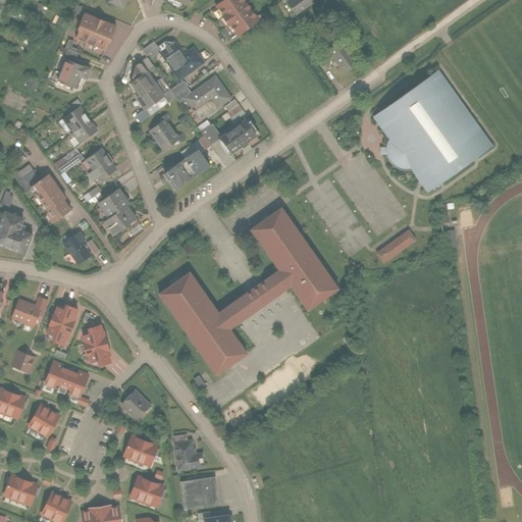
[(107,0),(106,4),(124,10),(127,0),(107,0)]
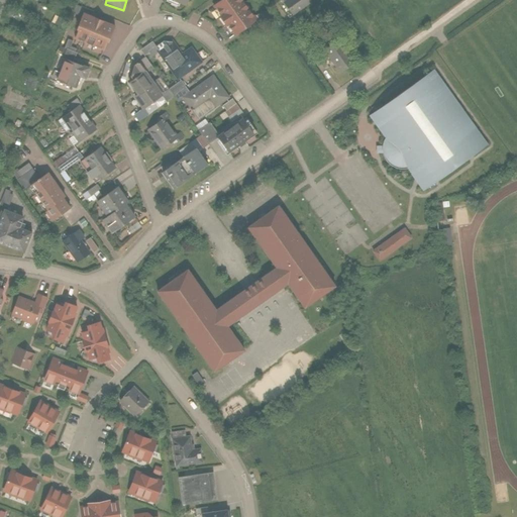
[(161,0),(183,9),(186,0),(161,0)]
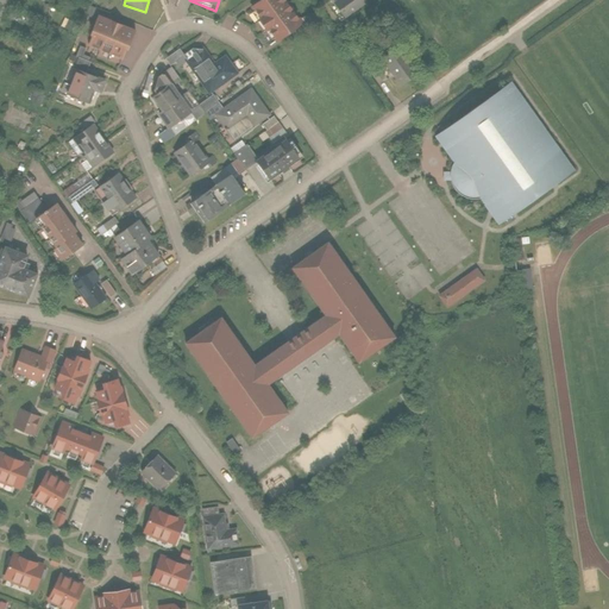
[(306,22),(290,0),(263,0),(253,7),(277,42),(306,22)]
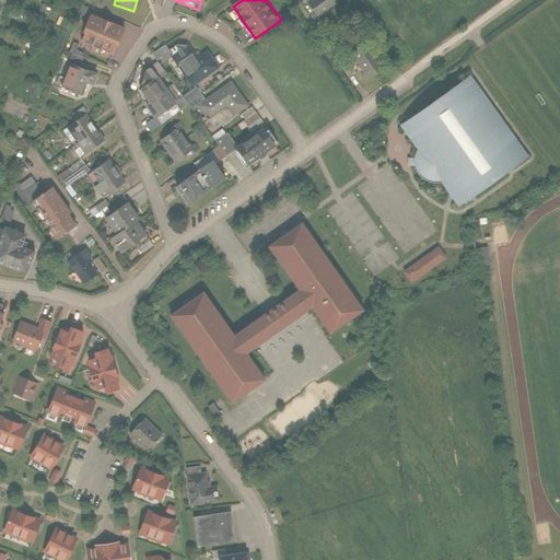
[(306,0),(301,4),(311,18),(330,1),(329,0),(306,0)]
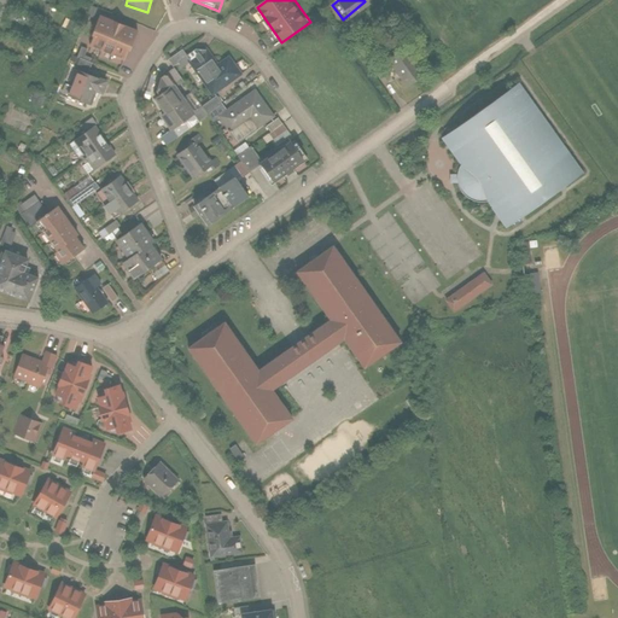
[(85,51),(122,65),(135,34),(98,19),(85,51)]
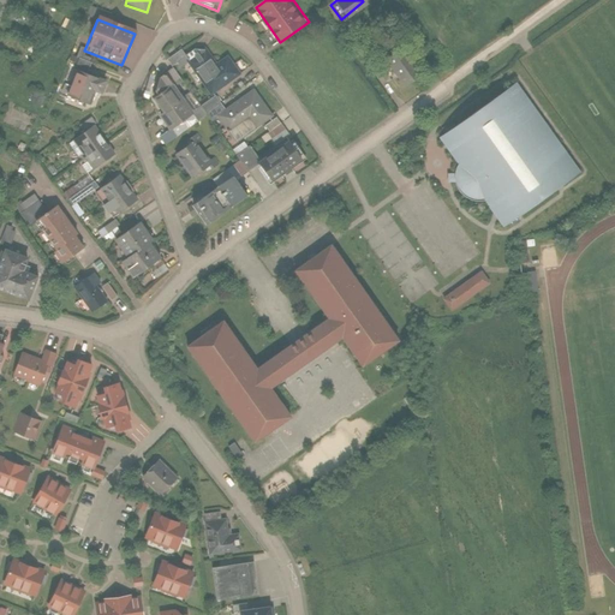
[(210,97),(240,77),(227,59),(215,66),(203,51),(185,63),(210,97)]
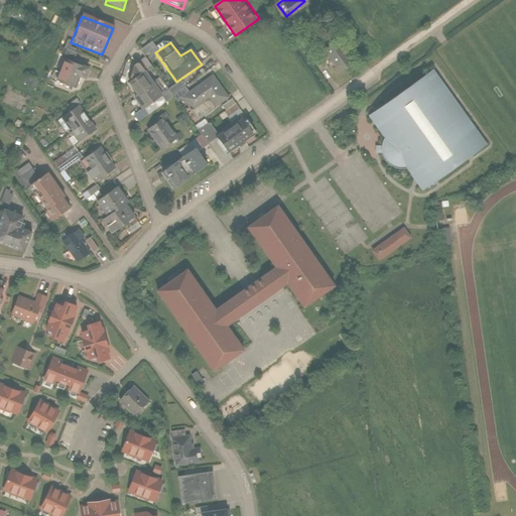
[(325,51),(340,73),(348,68),(339,55),(342,53),(338,47),(335,49),(332,46),(325,51)]
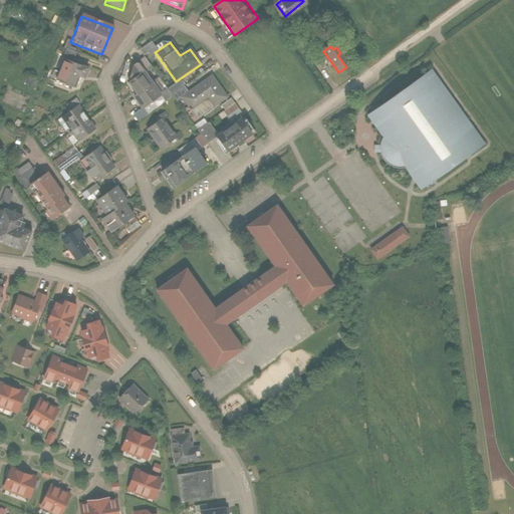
[(84,79),(88,68),(61,58),(53,79),(73,87),(77,76),(84,79)]
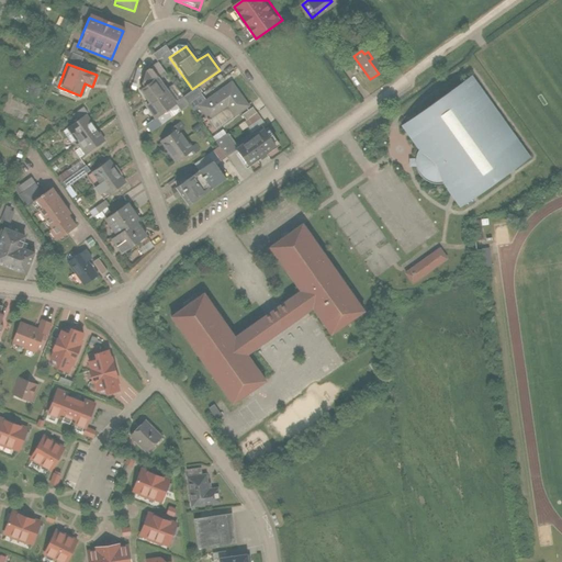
[(157,121),(178,105),(158,77),(138,90),(148,104),(146,105),(157,121)]
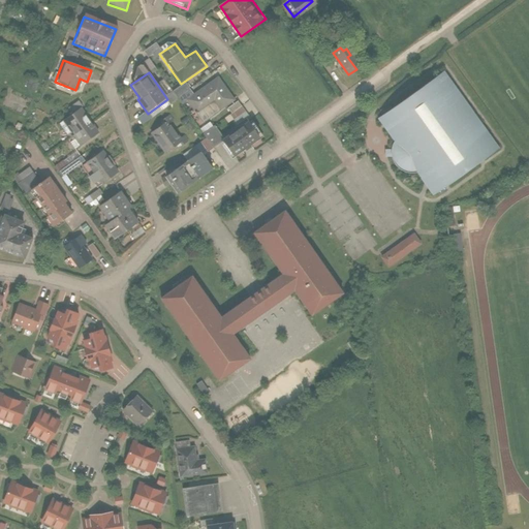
[(440,72),(374,122),(394,149),(392,161),(395,173),(405,179),(416,181),(426,194),(430,199),(481,162),(496,151),(440,72)]
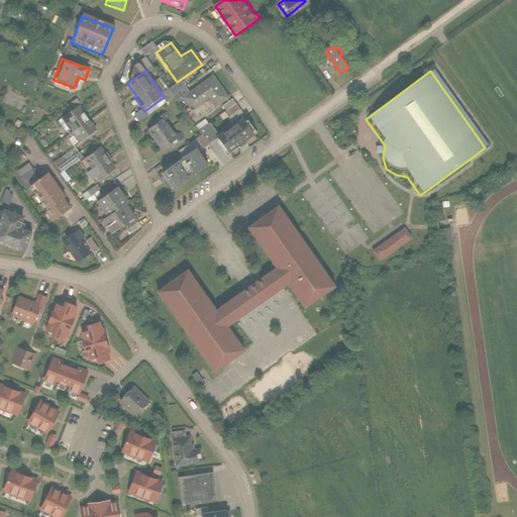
[(228,100),(212,77),(180,99),(190,113),(208,100),(214,109),(228,100)]
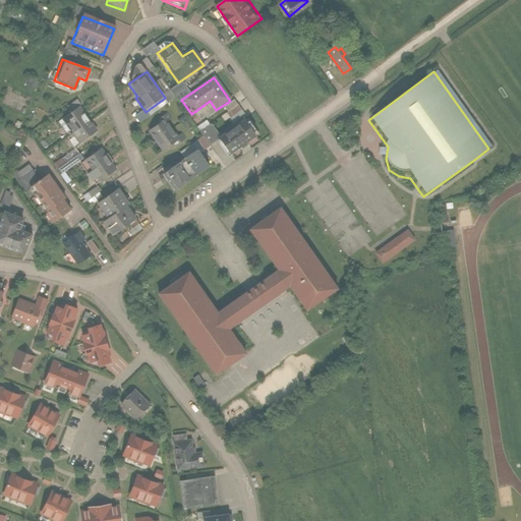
[(32,90),(22,85),(19,94),(29,98),(32,90)]
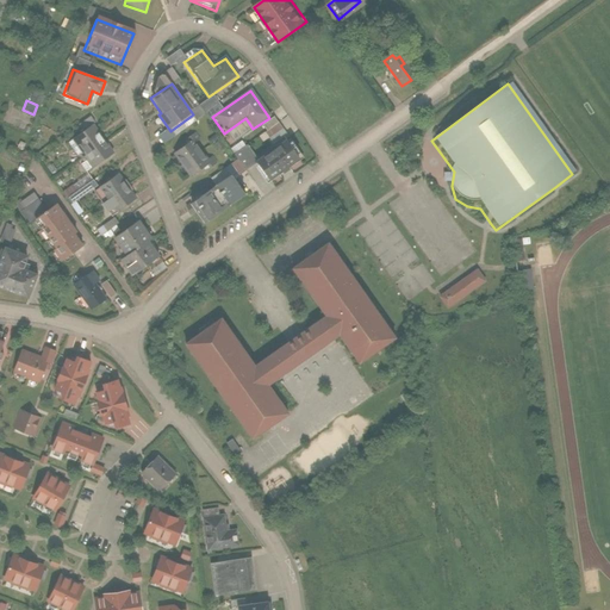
[(116,153),(95,124),(70,142),(92,170),(116,153)]
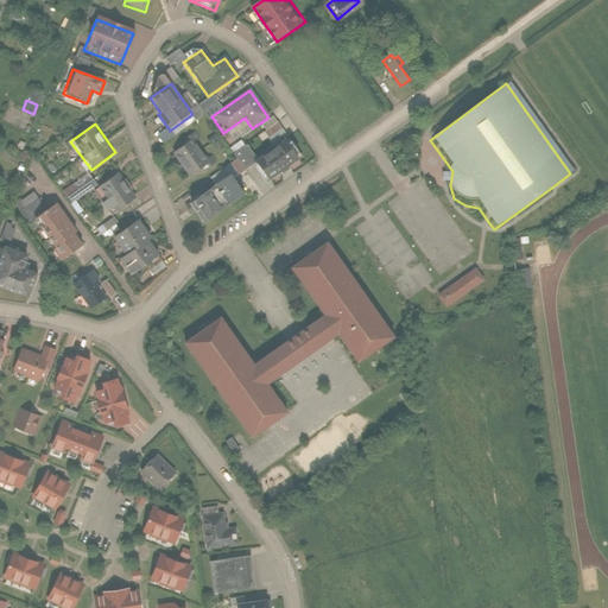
[(209,163),(192,140),(172,154),(189,177),(209,163)]
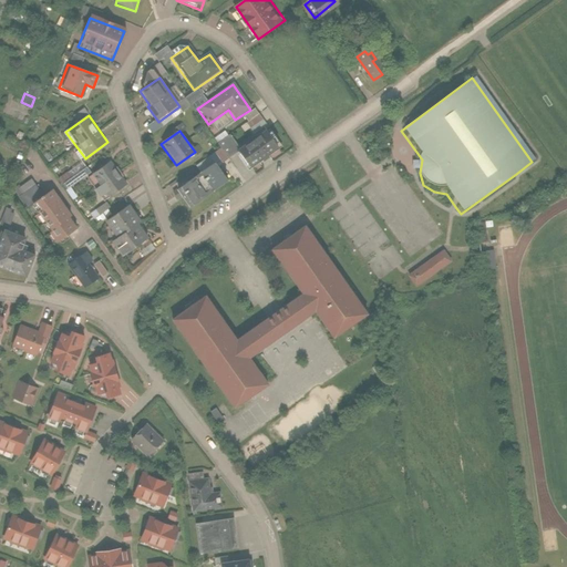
[(278,150),(265,131),(235,152),(249,171),(278,150)]
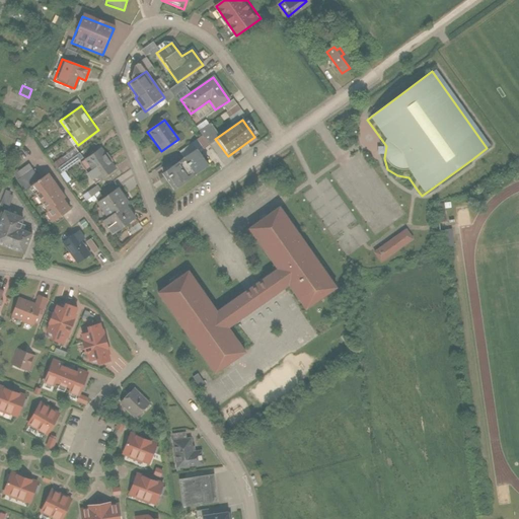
[(119,167),(102,146),(84,160),(100,180),(119,167)]
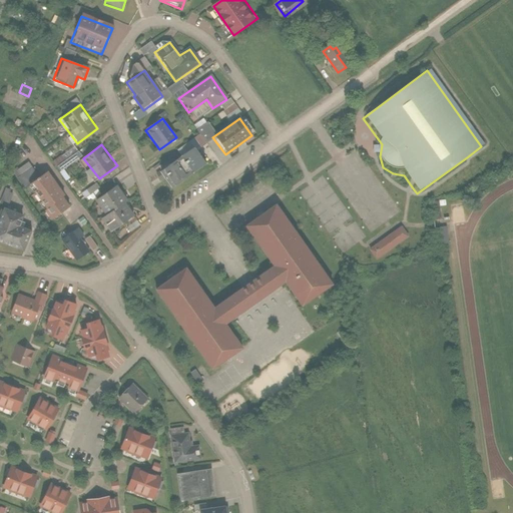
[(61,170),(83,156),(77,146),(54,160),(61,170)]
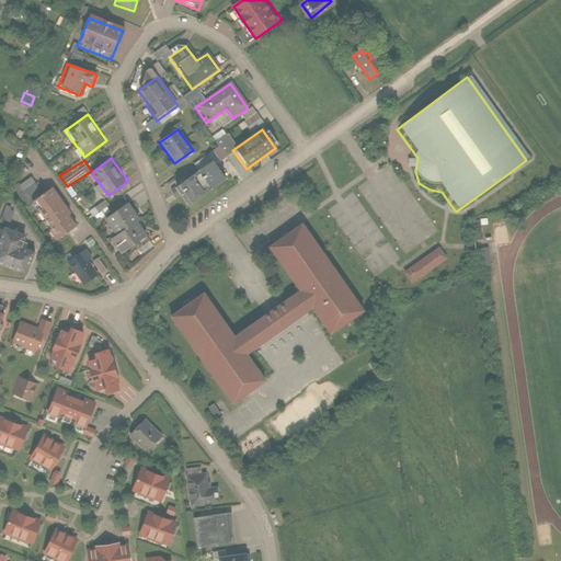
[(192,175),(205,195),(226,182),(213,162),(192,175)]
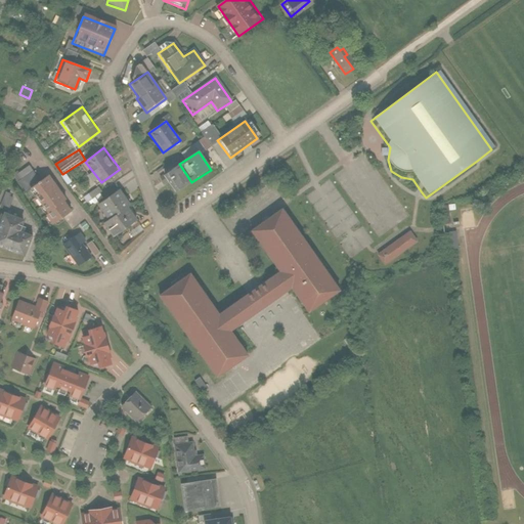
[(161,176),(173,194),(191,182),(179,164),(161,176)]
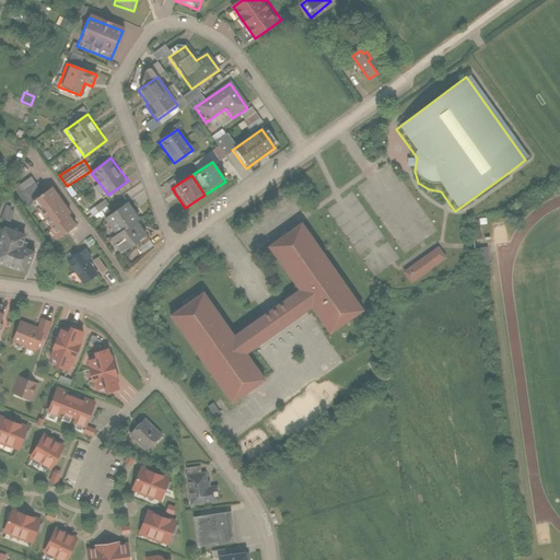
[(21,185),(20,183),(13,187),(19,195),(36,183),(32,177),(21,185)]
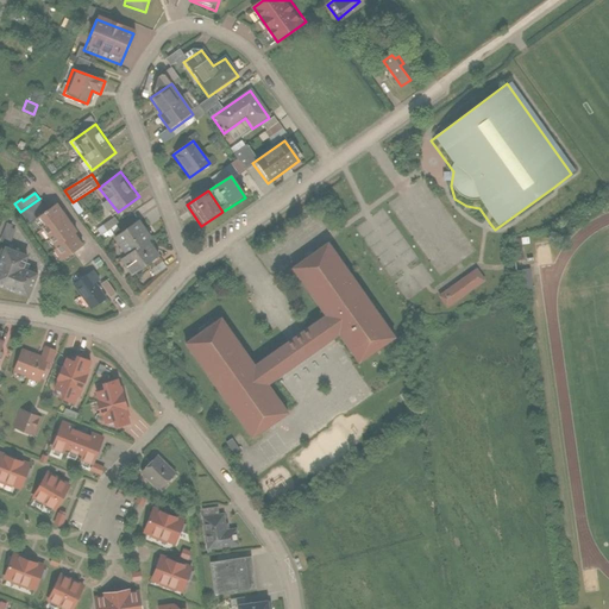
[(63,263),(88,245),(60,203),(35,221),(63,263)]
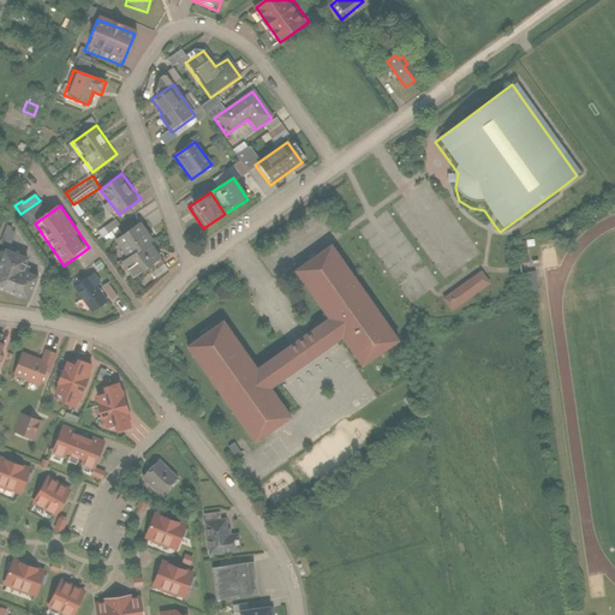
[(157,237),(144,220),(117,240),(130,257),(154,239),(157,237)]
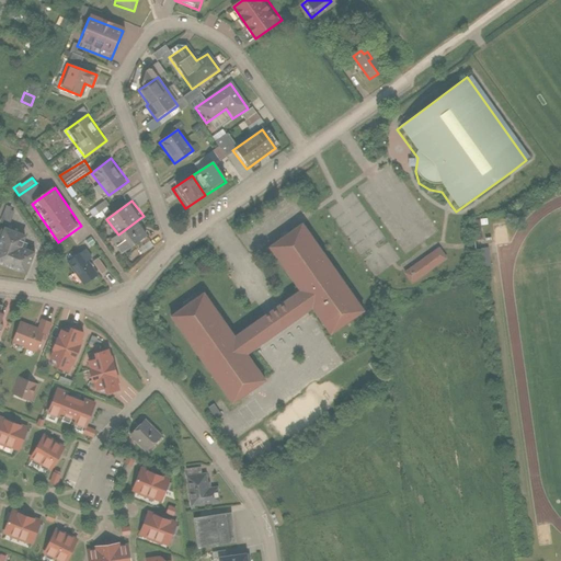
[(13,207),(8,205),(2,220),(11,224),(15,212),(12,210),(13,207)]
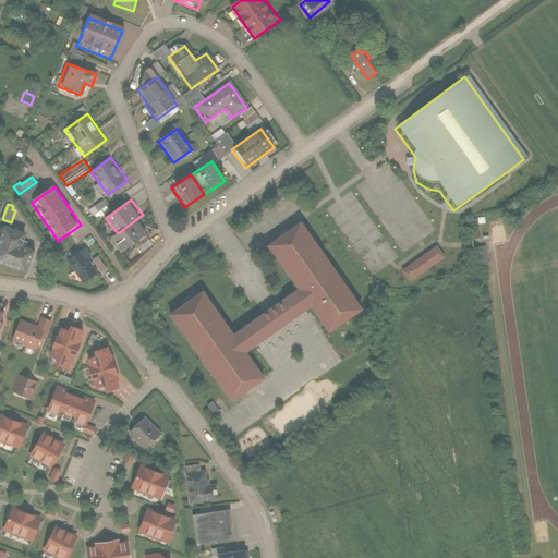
[(125,255),(153,235),(140,217),(118,233),(112,238),(125,255)]
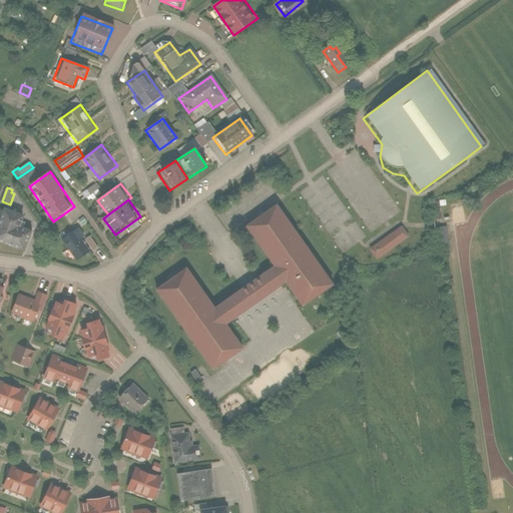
[(188,270),(158,290),(213,371),(244,351),(227,326),(288,286),(304,309),(334,289),(278,206),(247,226),(276,269),(248,288),(216,310),(188,270)]
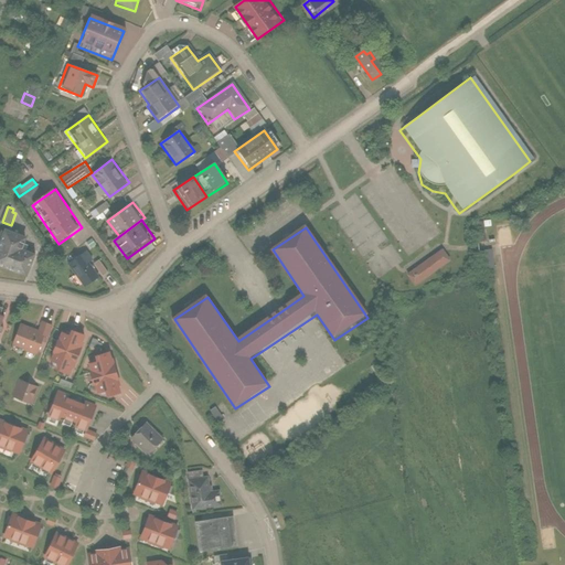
[(6,228),(0,243),(0,265),(28,276),(38,253),(24,248),(28,237),(6,228)]
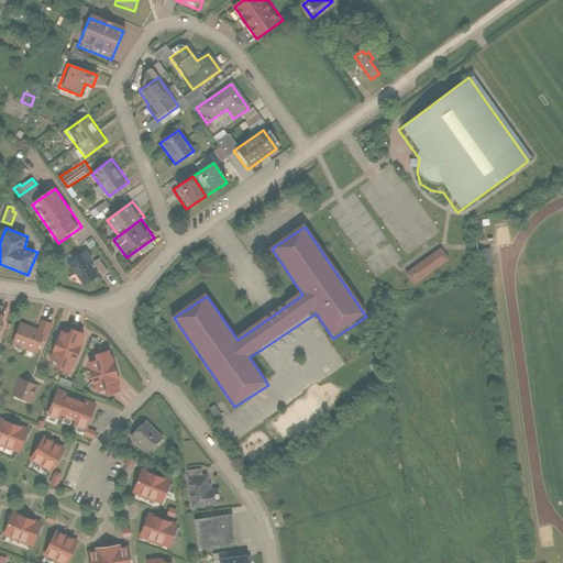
[(483,249),(484,266),(494,266),(493,249),(483,249)]
